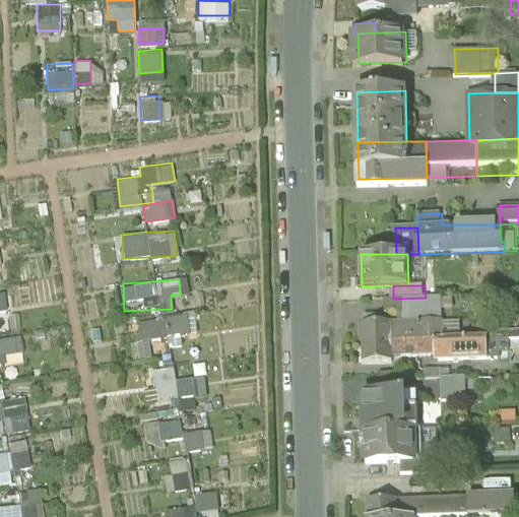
[(406,312),(406,322),(444,321),(444,310),(455,309),(455,298),(426,298),(393,299),(386,299),(386,312),(406,312)]
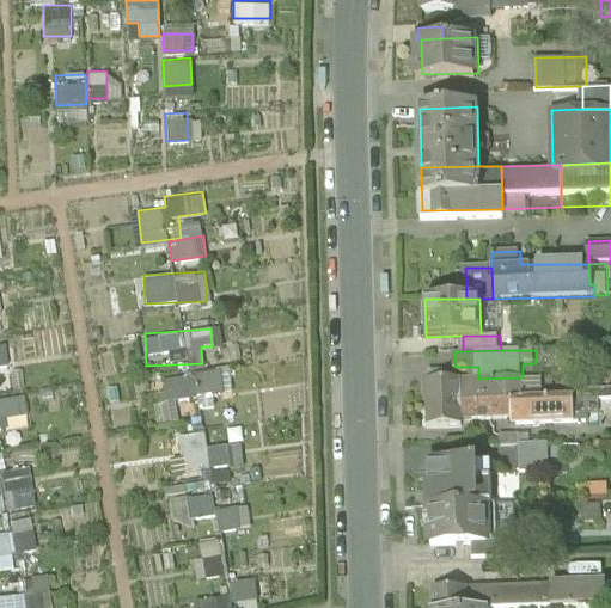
[(160,375),(163,399),(222,393),(220,369),(160,375)]
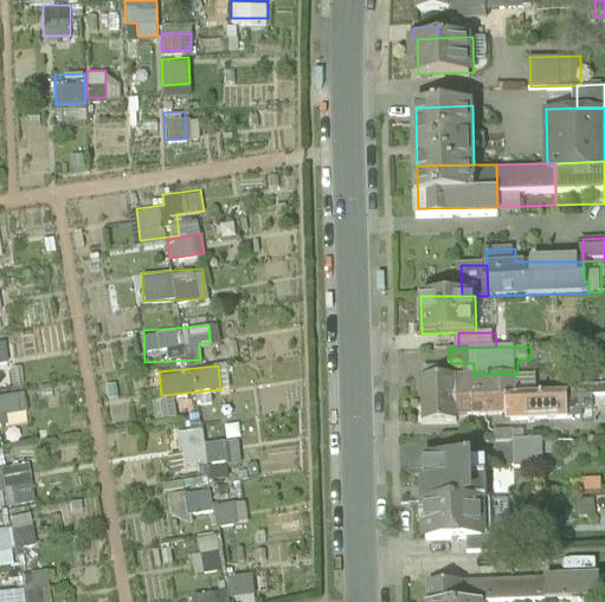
[(509,413),(509,396),(539,395),(539,374),(517,374),(474,375),(458,375),(458,397),(459,414),(509,413)]
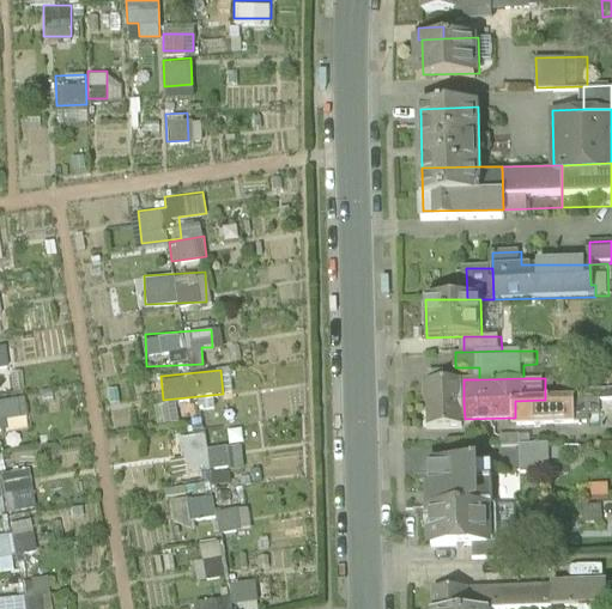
[(429,379),(430,402),(464,402),(464,379),(429,379)]
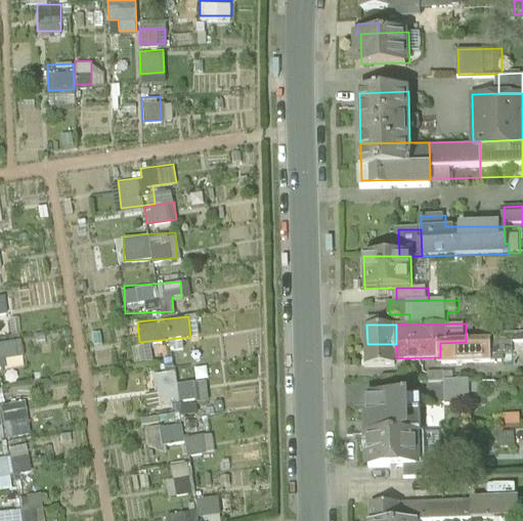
[(522,332),(502,333),(502,342),(515,342),(522,341),(522,332)]
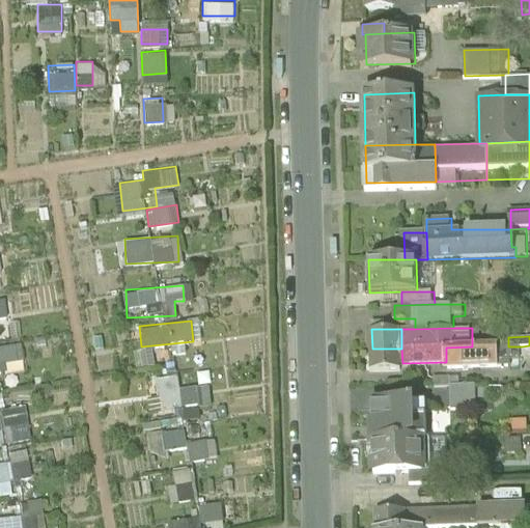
[(0,365),(14,364),(12,345),(0,345),(0,365)]
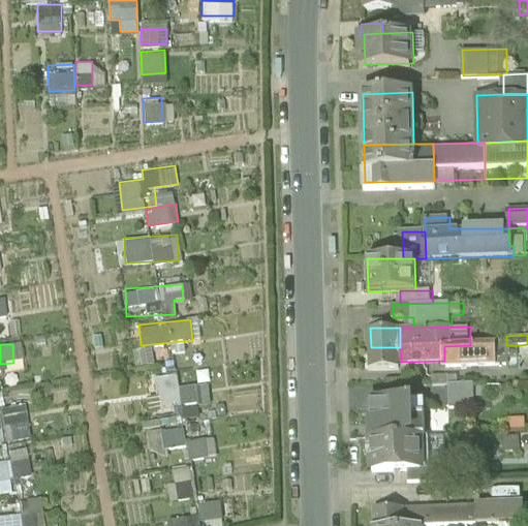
[(498,345),(470,345),(444,346),(444,361),(445,365),(498,364),(498,345)]
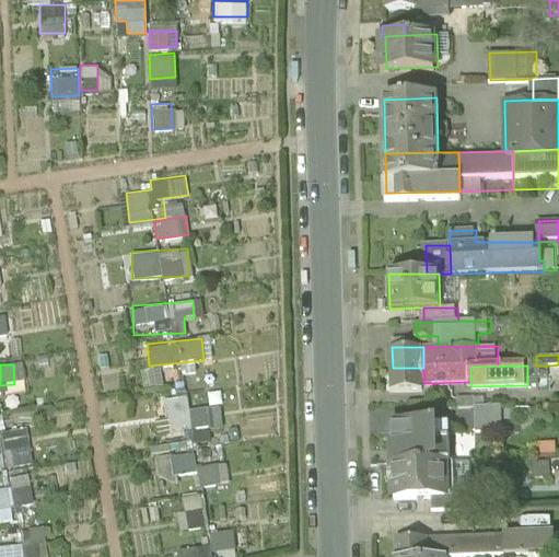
[(536,366),(527,366),(527,385),(540,385),(540,378),(550,378),(550,366),(536,366)]
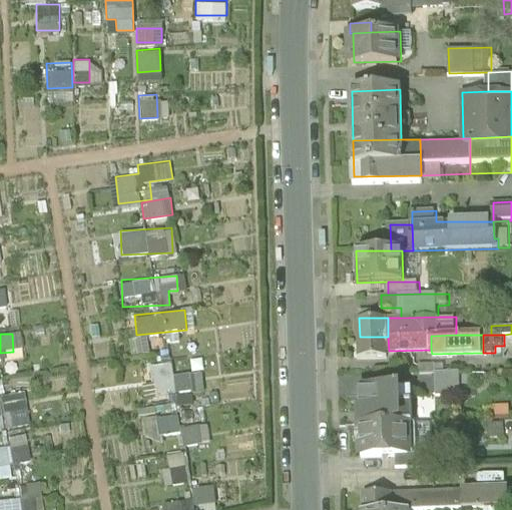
[(389,351),(388,337),(360,337),(360,356),(389,355),(389,351)]
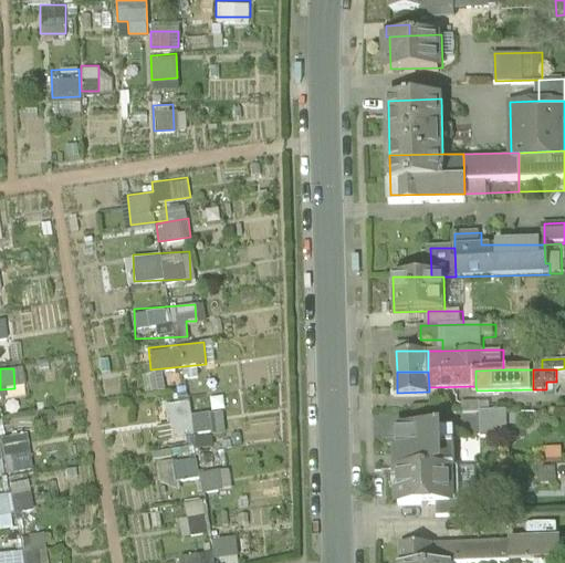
[(467,423),(479,421),(477,407),(491,406),(490,398),(463,403),(467,423)]
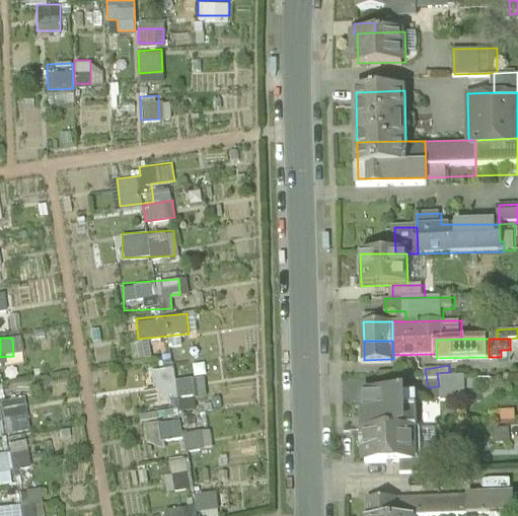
[(175,366),(151,367),(153,398),(205,395),(204,375),(175,377),(175,366)]
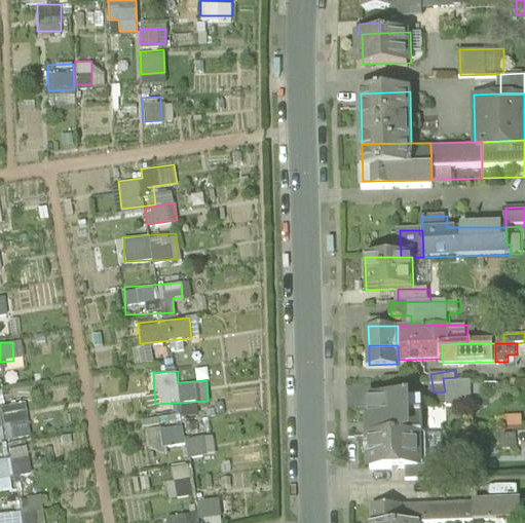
[(478,382),(450,382),(450,407),(478,407),(478,382)]
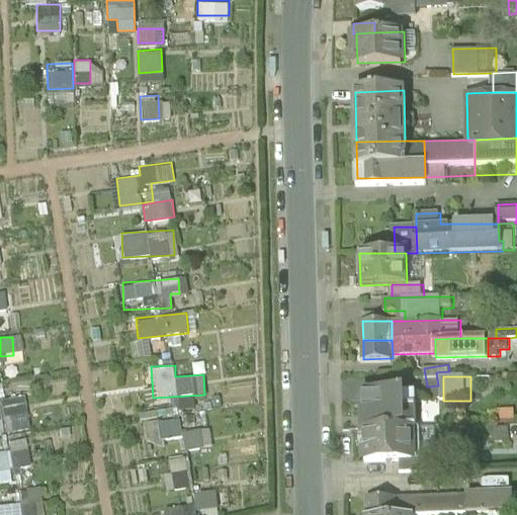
[(361,396),(362,427),(413,427),(422,426),(421,395),(361,396)]
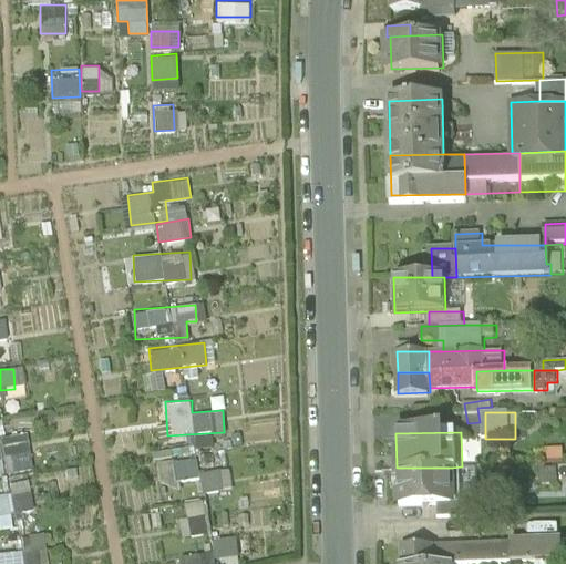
[(30,468),(29,436),(0,437),(0,439),(2,470),(30,468)]
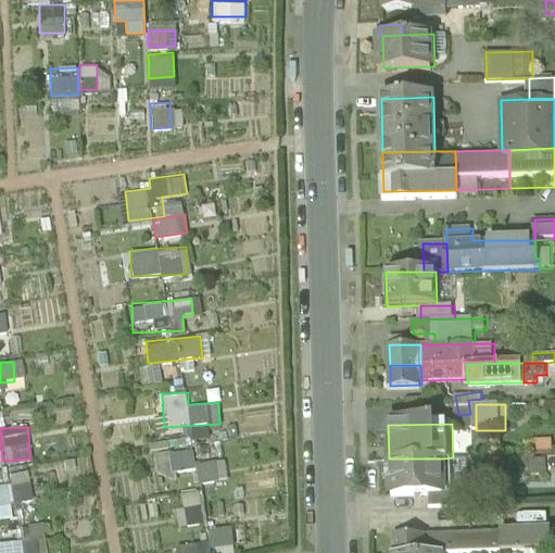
[(193,450),(158,452),(159,468),(194,467),(193,450)]
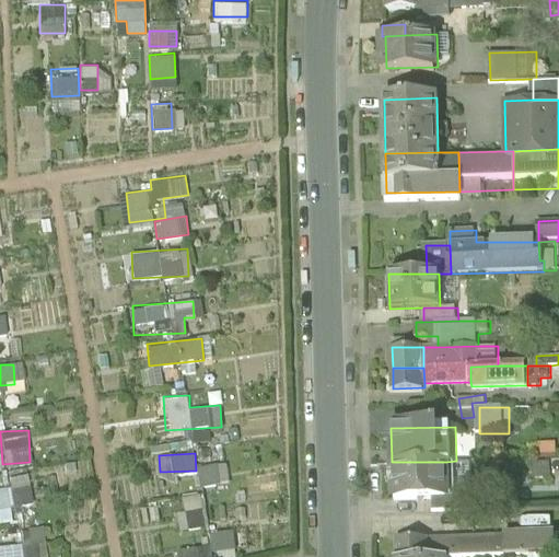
[(549,473),(549,459),(534,459),(534,474),(549,473)]
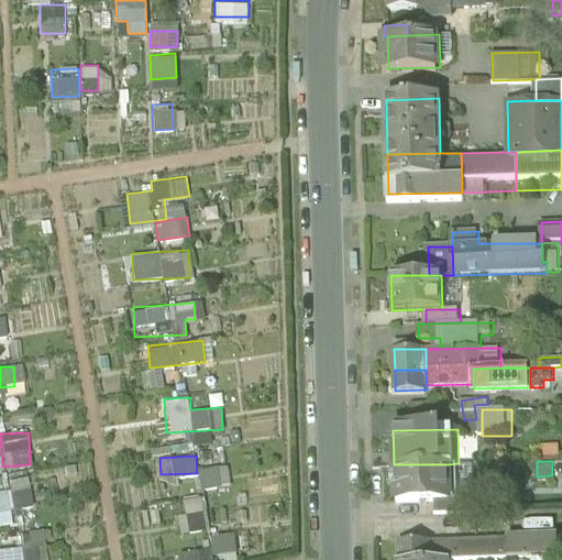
[(200,489),(230,483),(227,463),(197,469),(200,489)]
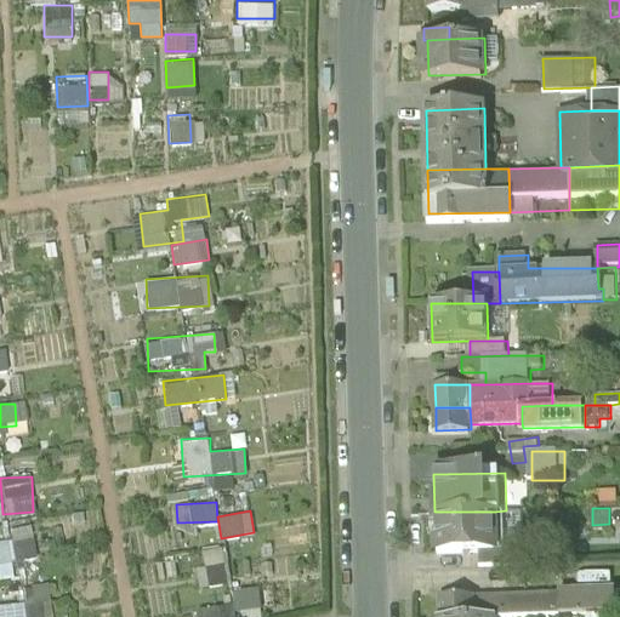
[(434,512),(436,552),(477,550),(495,550),(495,512),(434,512)]
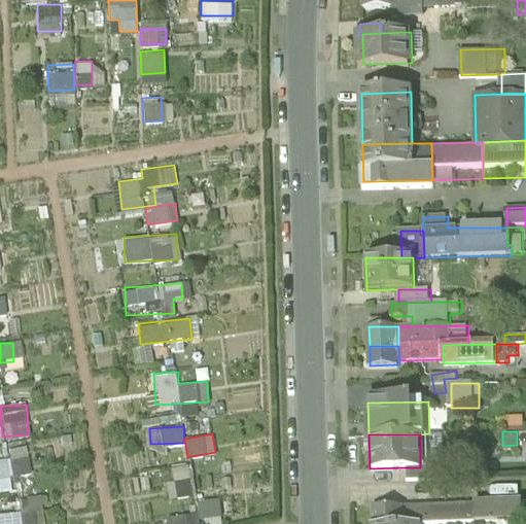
[(9,475),(28,474),(27,453),(8,454),(9,475)]
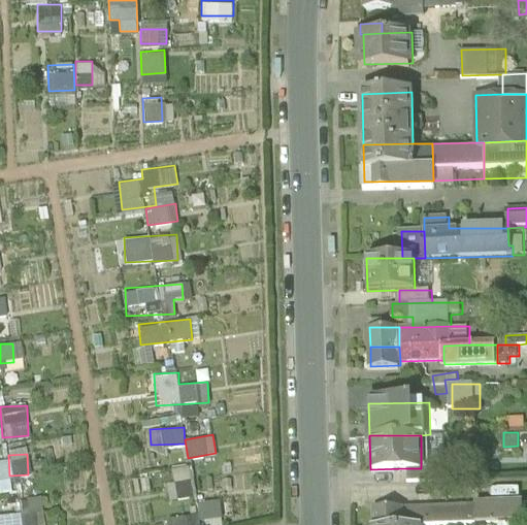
[(7,459),(0,459),(0,490),(9,490),(7,459)]
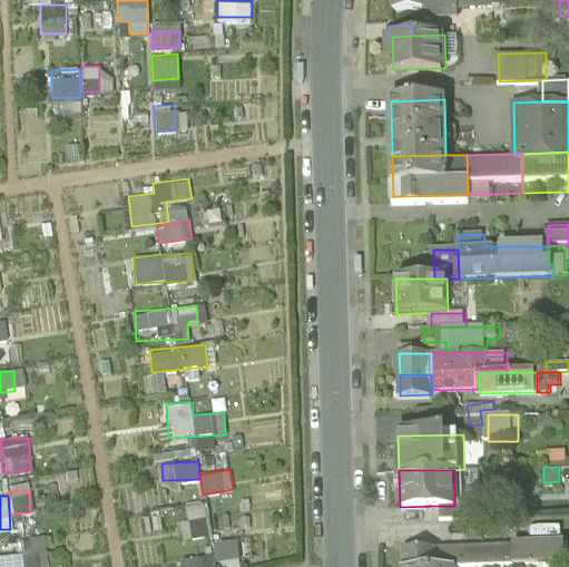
[(203,504),(186,506),(192,537),(207,535),(203,504)]
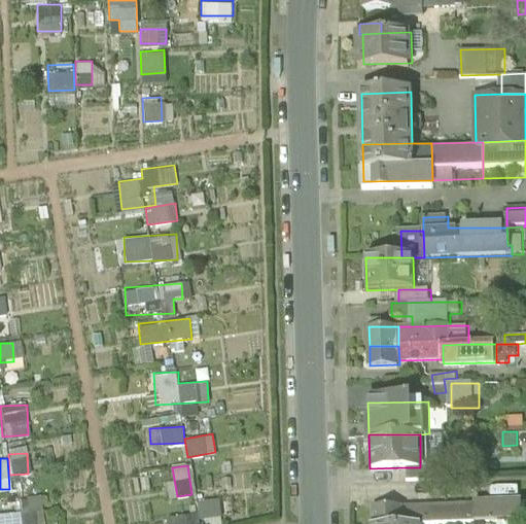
[(405,467),(405,480),(432,480),(432,467),(420,467),(405,467)]
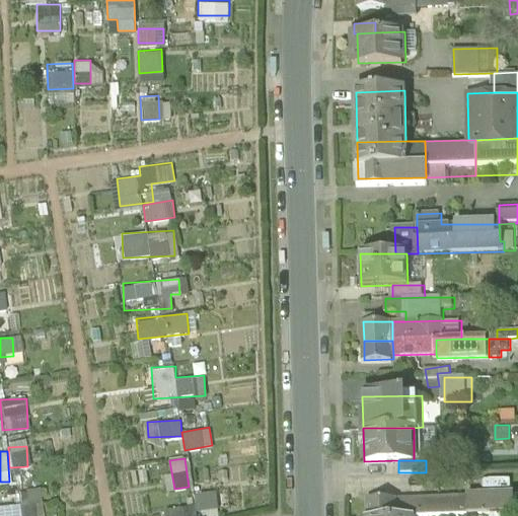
[(23,515),(35,515),(34,491),(22,491),(23,515)]
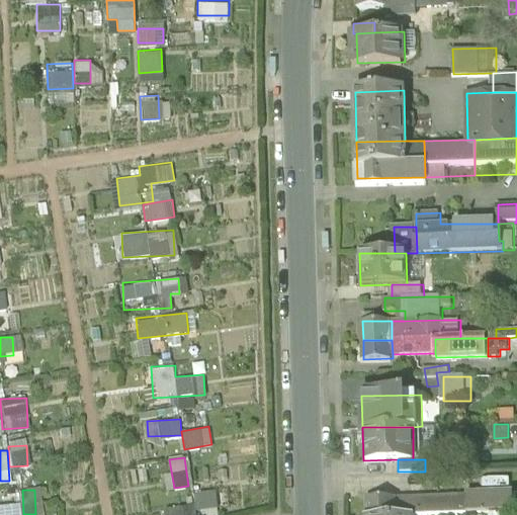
[(194,508),(216,506),(214,490),(193,492),(194,508)]
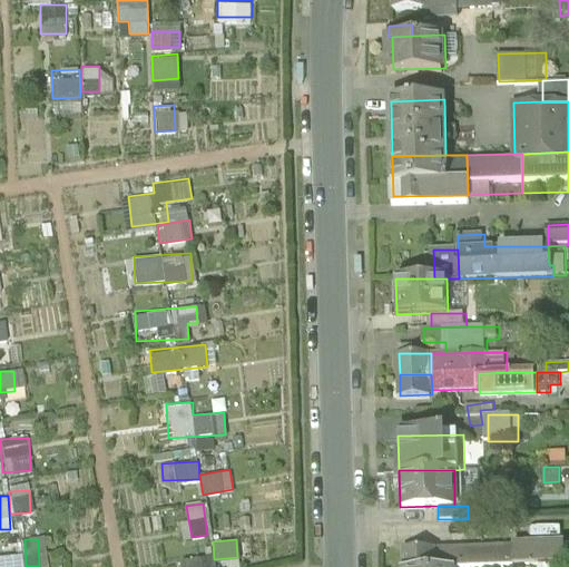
[(510,543),(510,547),(511,563),(561,560),(561,541),(510,543)]
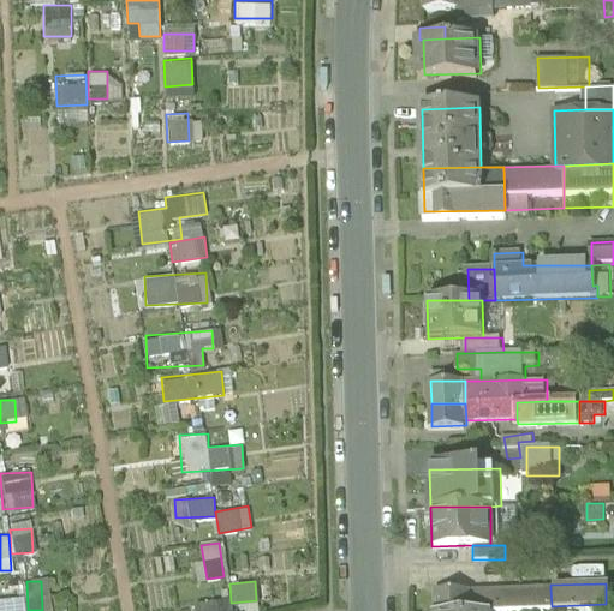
[(501,610),(552,610),(552,606),(550,589),(434,593),(434,610),(501,610)]
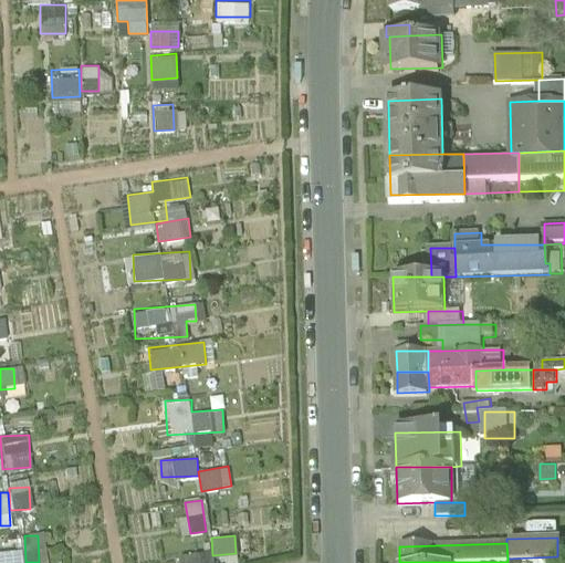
[(0,549),(0,562),(22,562),(22,549),(0,549)]
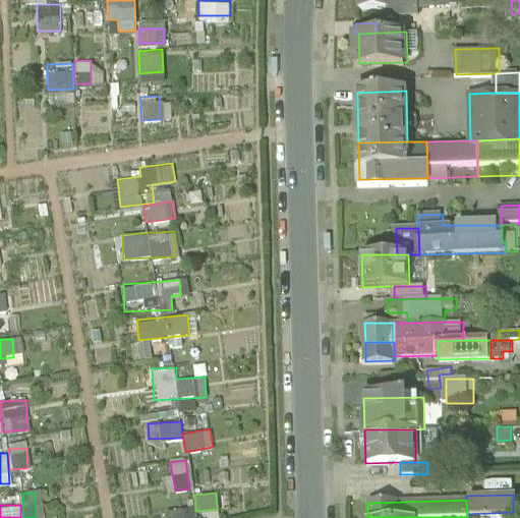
[(161,511),(162,517),(195,517),(193,506),(161,511)]
